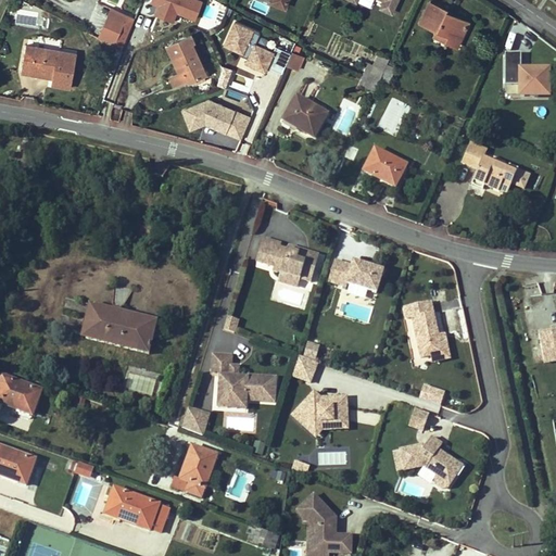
[(255,0),(254,0),(252,5),(265,11),(267,5),(255,0)]
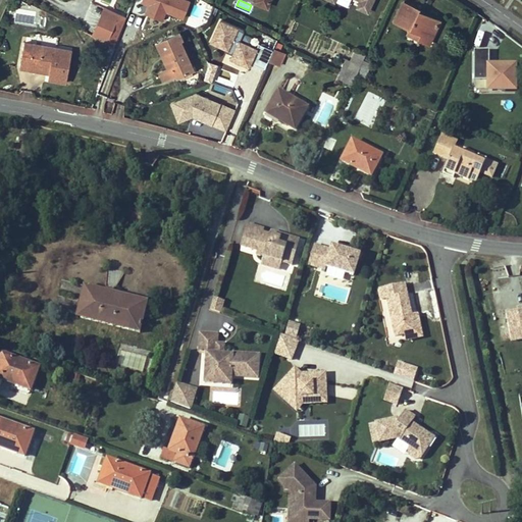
[(405,0),(395,21),(410,29),(420,34),(419,37),(429,42),(440,19),(427,13),(419,9),(420,8),(405,0)]
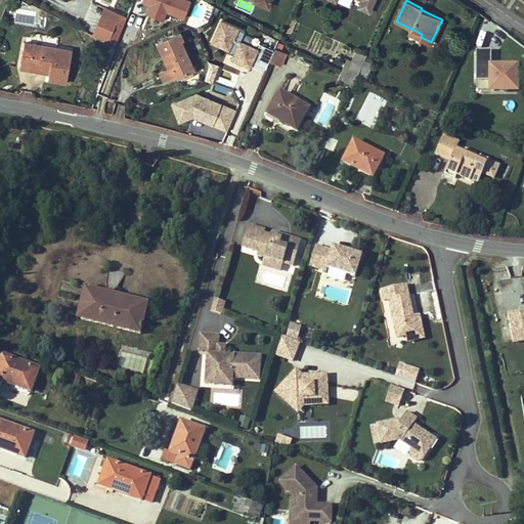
[(361,2),(359,7),(369,11),(370,7),(361,2)]
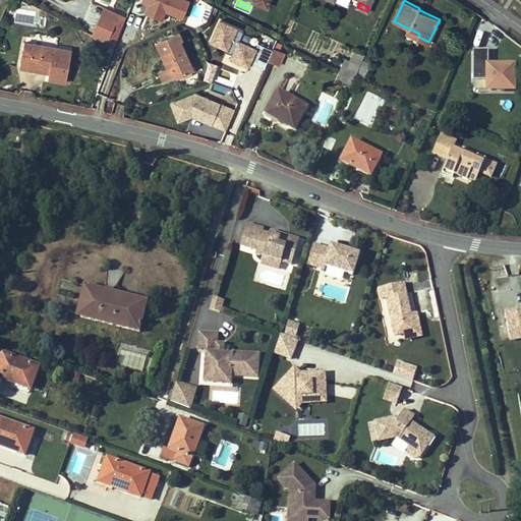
[(227,49),(224,56),(248,66),(257,45),(239,38),(243,27),(218,17),(209,42),(227,49)]
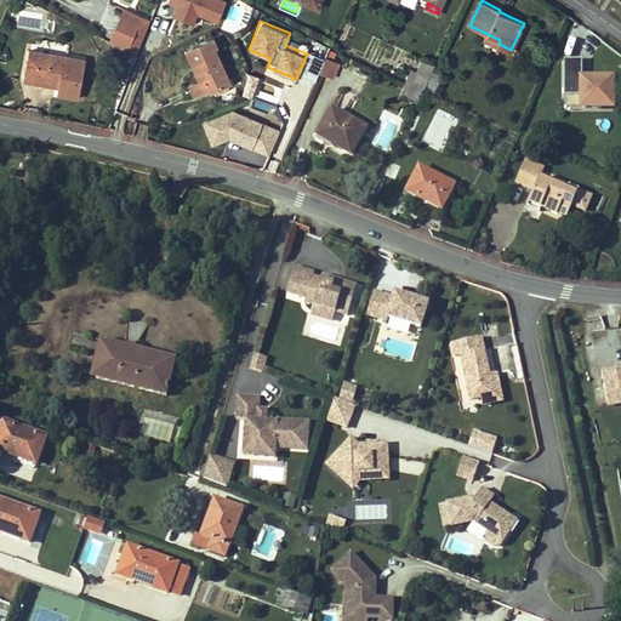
[(134,47),(130,53),(137,56),(143,38),(129,30),(123,41),(134,47)]
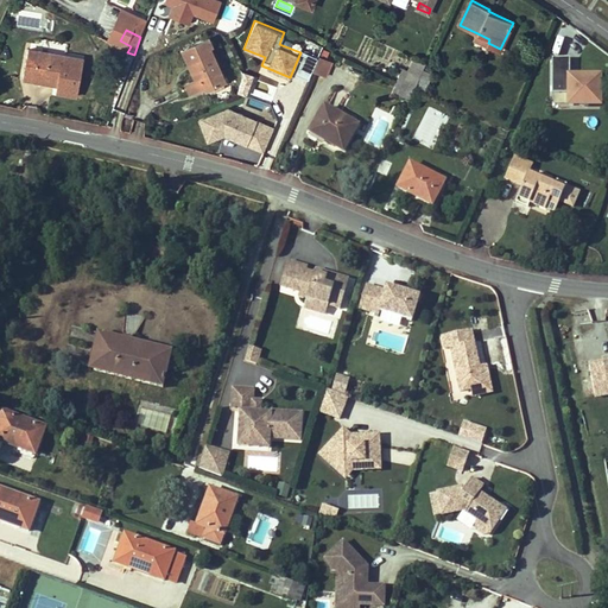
[(477,33),(476,38),(488,43),(489,39),(477,33)]
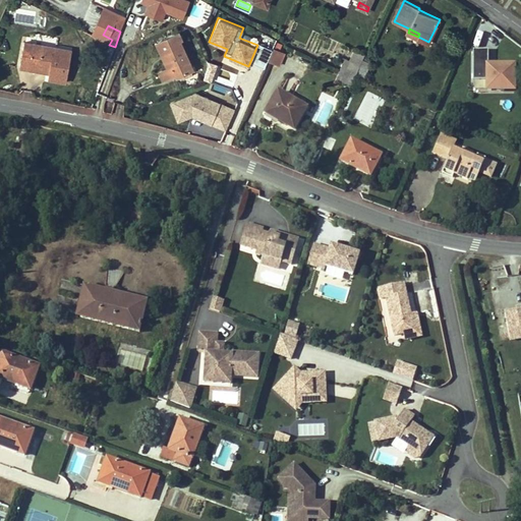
[(168,68),(159,72),(163,80),(176,74),(177,76),(193,69),(180,40),(182,39),(179,33),(157,43),(163,56),(167,53),(168,57),(166,58),(170,67),(168,68)]
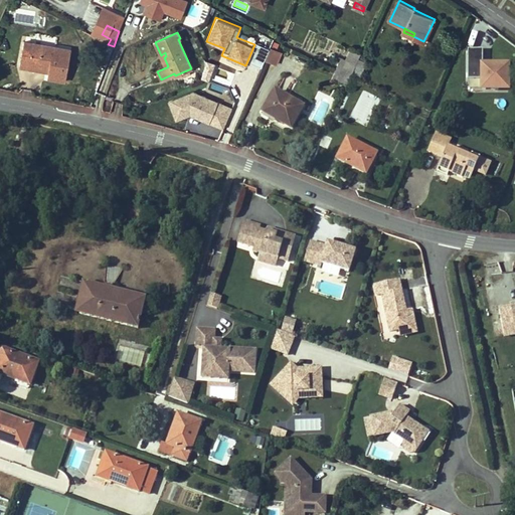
[(50,64),(48,72),(47,77),(65,80),(71,49),(24,41),(20,66),(28,68),(29,64),(44,67),(45,63),(50,64)]
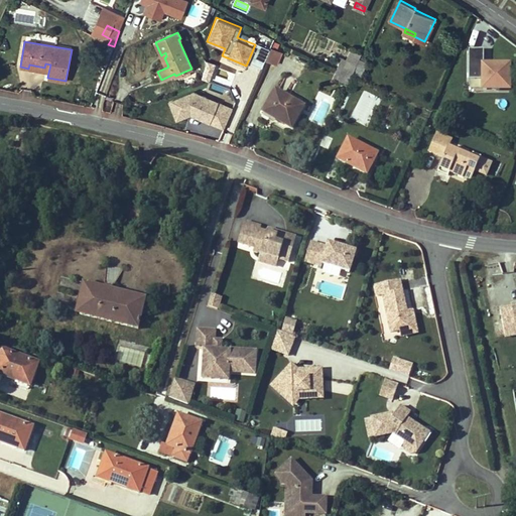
[(249,60),(261,66),(269,47),(257,42),(249,60)]
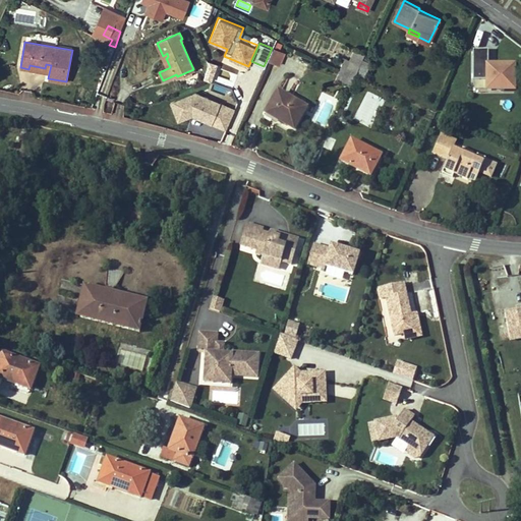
[(269,60),(280,64),(285,51),(274,46),(269,60)]
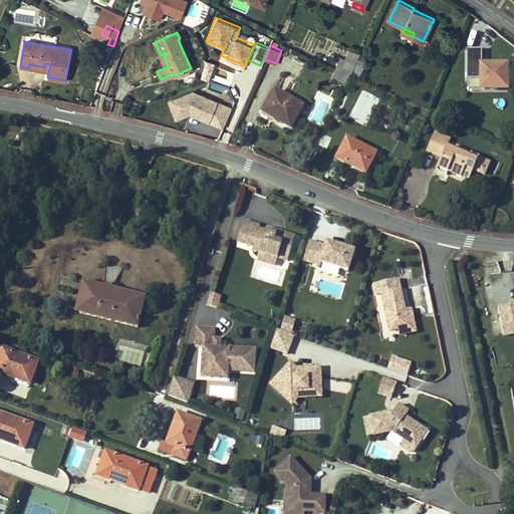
[(510,90),(510,60),(482,60),(482,48),(468,48),(467,78),(478,78),(478,90),(510,90)]
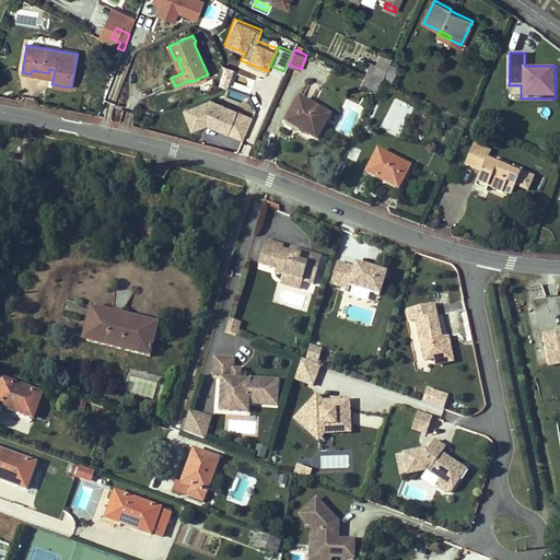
[(376,66),(372,74),(383,79),(389,63),(392,58),(381,54),(375,66),(376,66)]
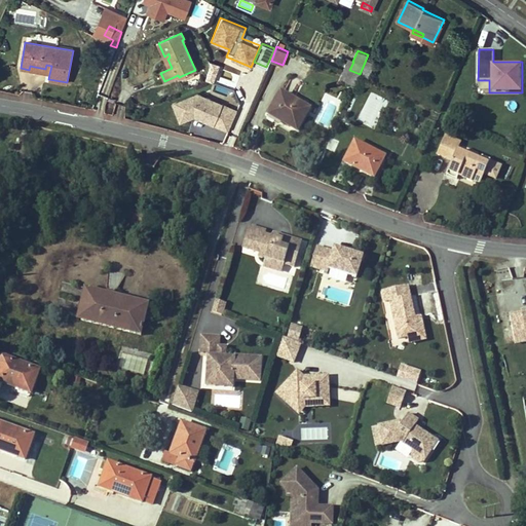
[(360,74),(367,78),(373,64),(366,61),(366,60),(360,74)]
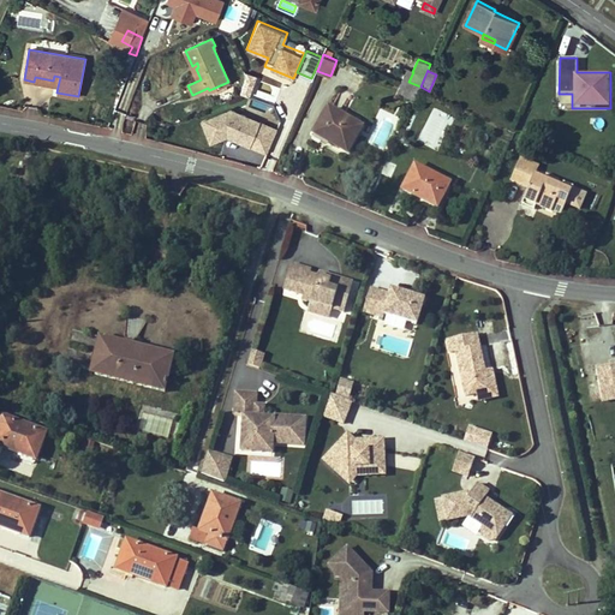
[(35,77),(34,82),(58,87),(60,77),(54,76),(53,81),(35,77)]
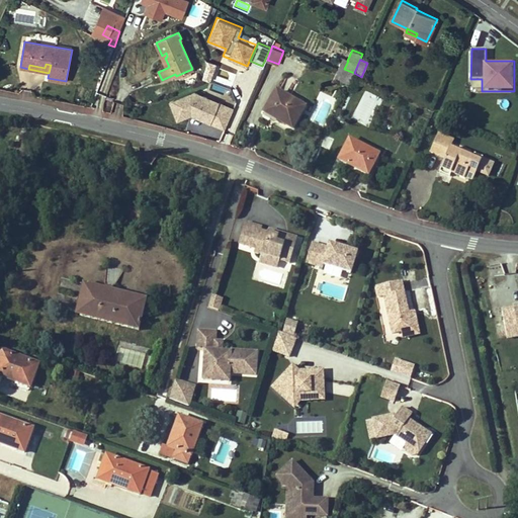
[(354,73),(344,69),(339,80),(349,84),(354,73)]
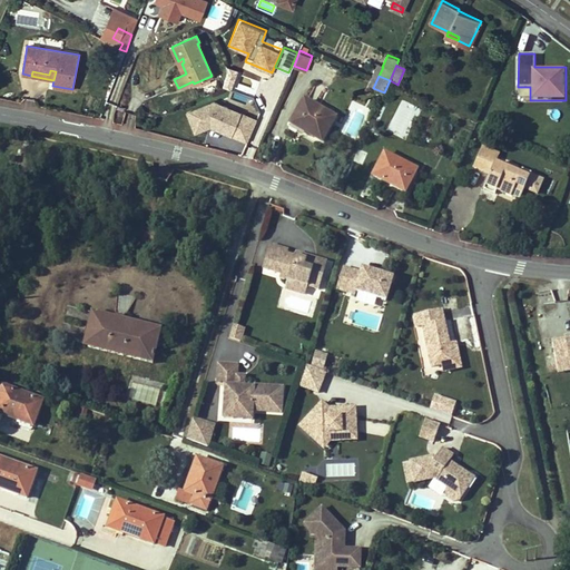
[(390,80),(384,92),(390,95),(393,88),(395,89),(397,85),(390,80)]
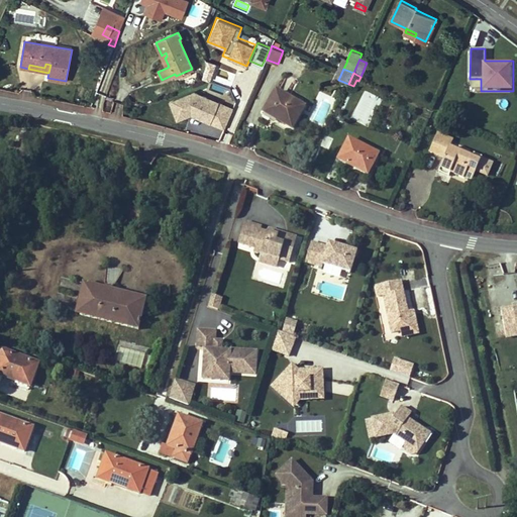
[(369,126),(382,98),(364,90),(350,118),(369,126)]
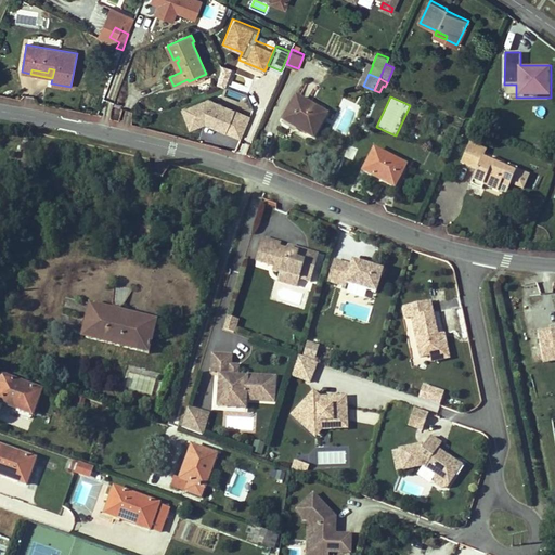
[(283,120),(285,123),(292,126),(293,125),(297,127),(296,128),(311,137),(313,138),(327,115),(297,98),(283,120)]
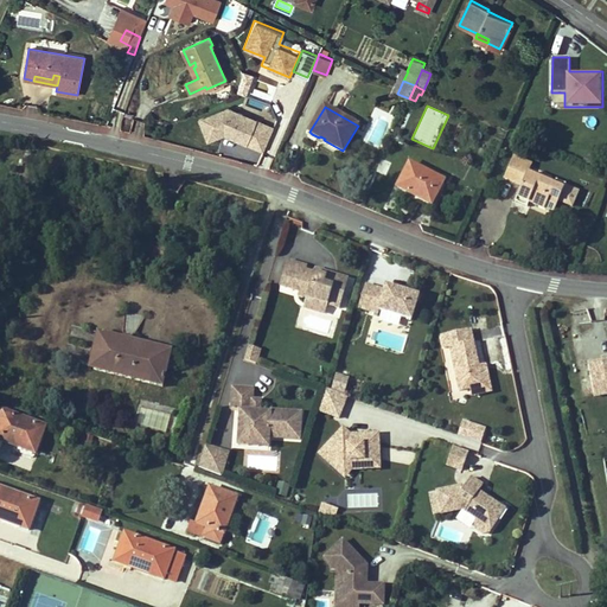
[(583,164),(592,167),(595,159),(587,155),(583,164)]
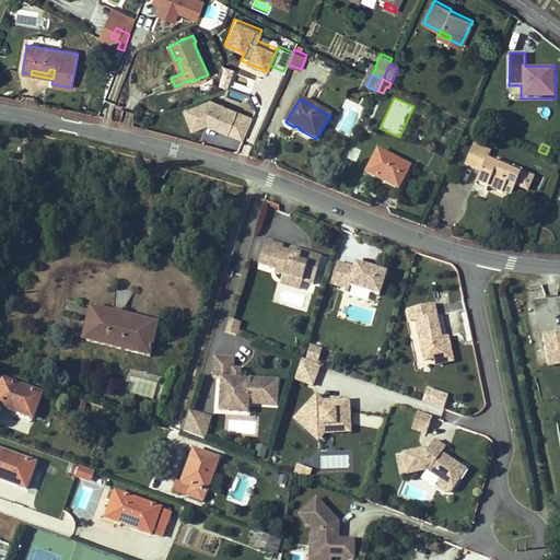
[(477,183),(488,187),(511,197),(516,185),(528,190),(534,177),(522,173),(523,171),(513,167),(512,171),(488,160),(490,154),(474,147),(466,164),(482,172),(477,183)]
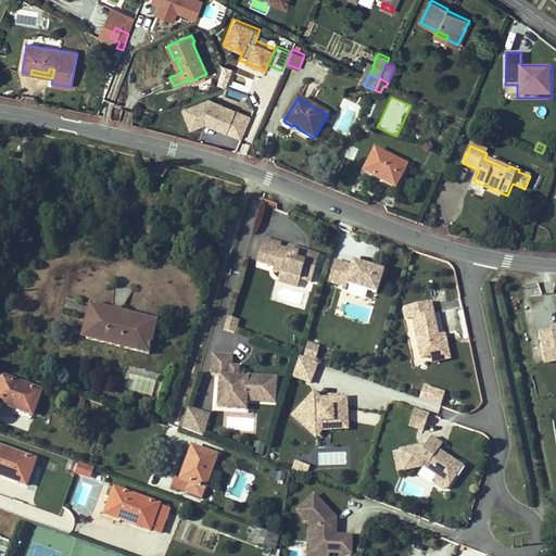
[(383,179),(396,186),(406,165),(376,150),(364,172),(382,181),(383,179)]
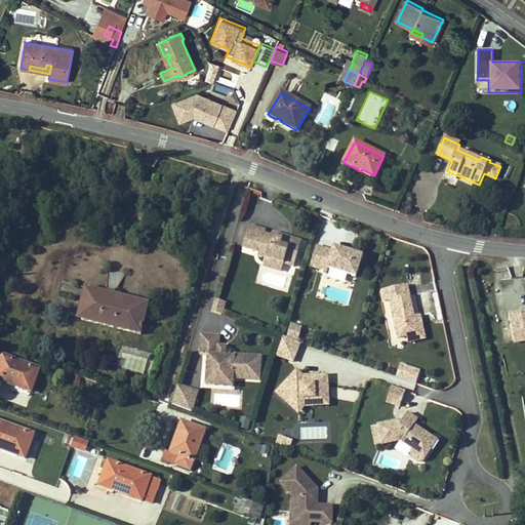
[(294,267),(301,242),(291,238),(290,242),(272,237),(265,235),(266,231),(249,226),(242,247),(258,252),(257,255),(265,257),(284,264),(294,267)]
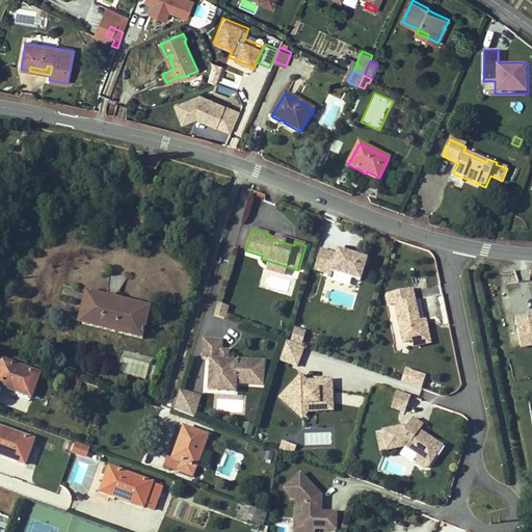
[(295,241),(276,236),(275,240),(294,245),(295,241)]
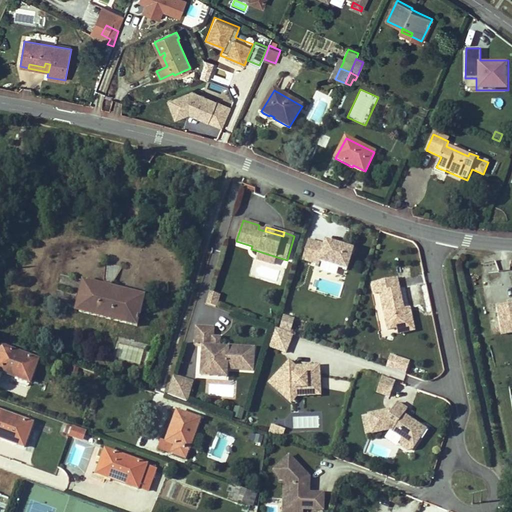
[(347,270),(353,250),(326,242),(324,245),(309,241),(303,260),(319,265),(320,262),(347,270)]
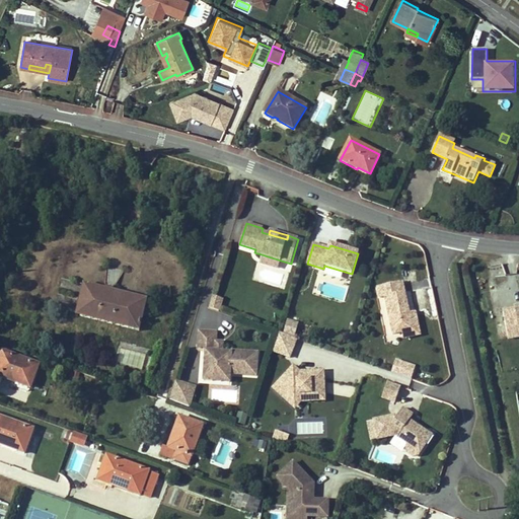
[(281,261),(262,254),(260,263),(278,268),(281,261)]
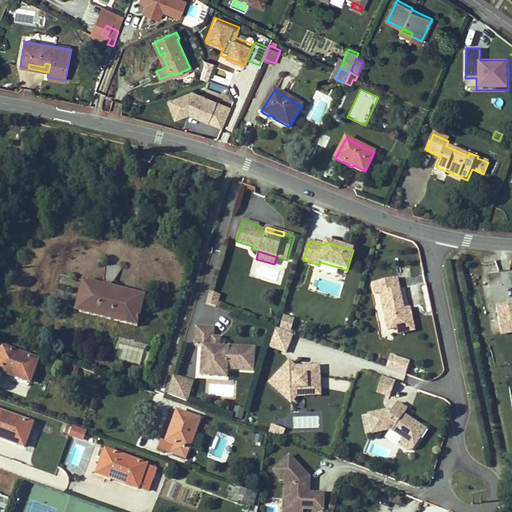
[(403,309),(397,278),(373,283),(375,294),(380,293),(387,330),(397,328),(407,325),(403,309)]
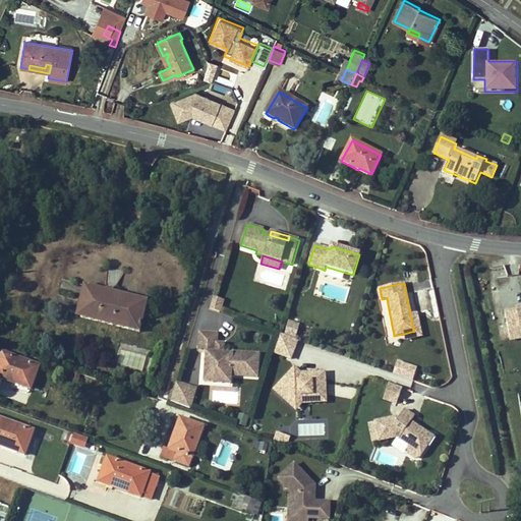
[(145,311),(148,300),(83,285),(77,311),(130,325),(129,330),(139,333),(145,315),(141,314),(142,310),(145,311)]
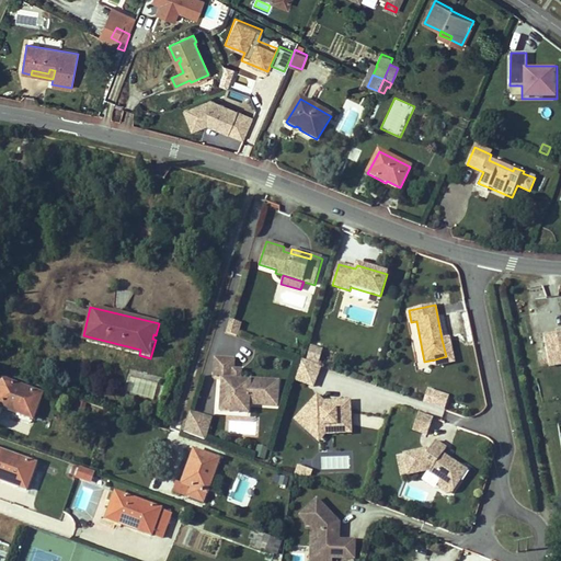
[(230,321),(226,333),(238,338),(241,325),(230,321)]
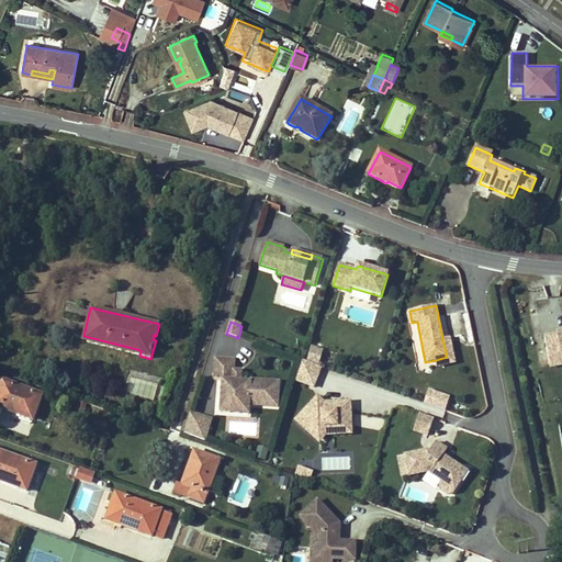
[(561,327),(543,330),(550,368),(561,364),(561,327)]
